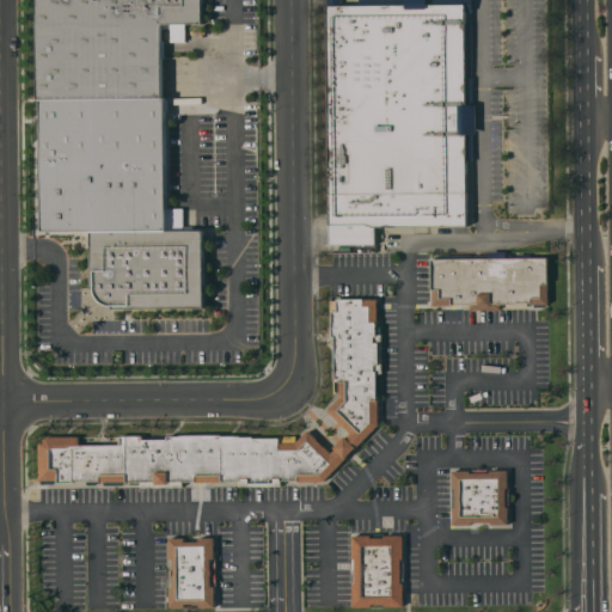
[(202,0),(203,23),(161,24),(163,97),(38,98),(37,0),(202,0)]
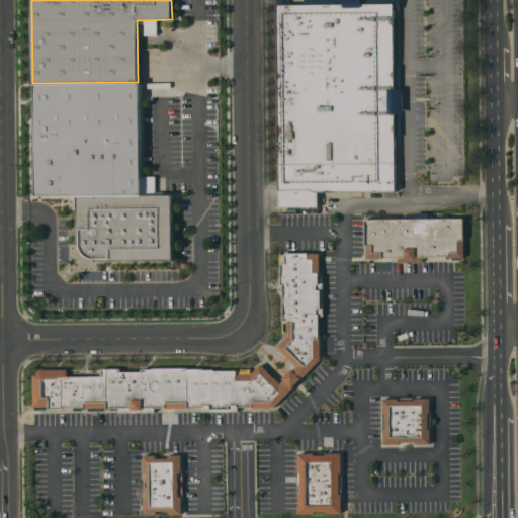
[(318,191),(318,206),(279,207),(277,0),(289,0),(289,4),(304,4),(304,0),(400,0),(400,9),(394,9),(394,20),(400,20),(400,66),(401,66),(401,89),(404,89),(404,112),(402,112),(402,136),(395,136),(396,191),(318,191)]
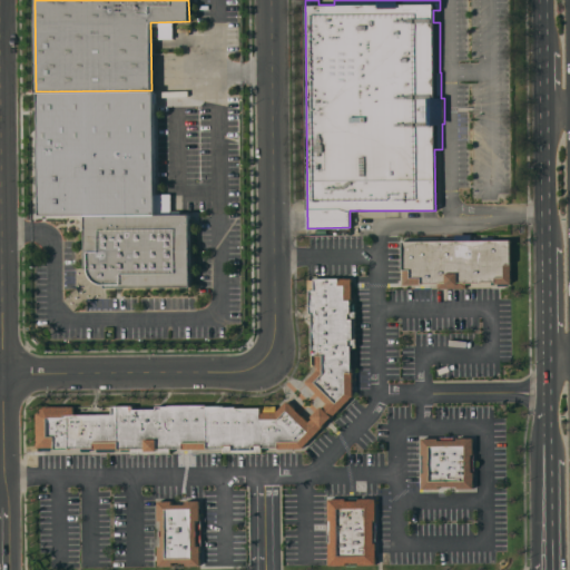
[(106,287),(106,284),(102,284),(98,283),(95,281),(92,279),(91,276),(89,273),(89,271),(89,268),(86,268),(85,215),(189,214),(190,286),(106,287)]
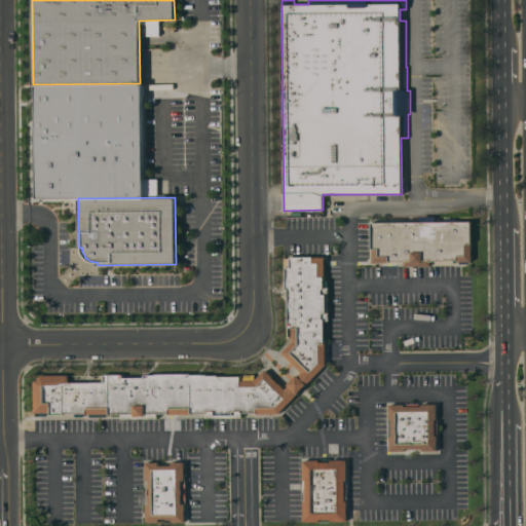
[(472,221),(472,261),(457,261),(457,260),(443,260),(443,261),(430,261),(430,266),(404,266),(404,261),(388,261),(388,262),(372,262),(372,249),(371,249),(371,222),(472,221)]
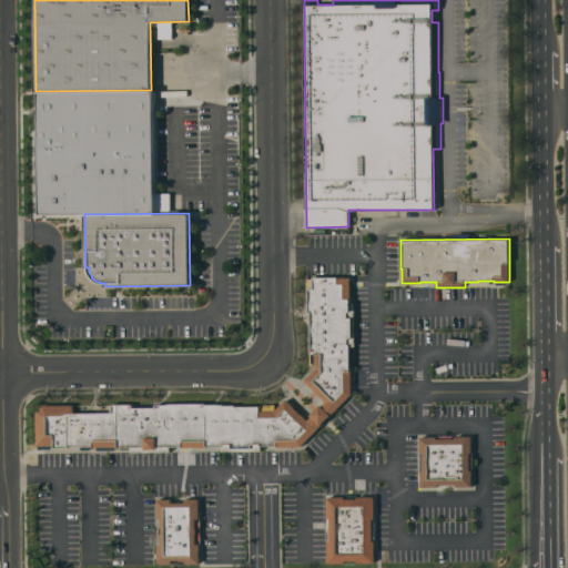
[(315,354),(311,354),(311,312),(308,312),(308,288),(313,288),(313,277),(351,277),(351,300),(350,300),(350,310),(354,310),(355,346),(350,346),(351,371),(352,371),(352,395),(301,446),(277,447),(277,446),(261,446),(261,450),(222,452),(222,446),(206,446),(206,447),(182,447),(182,446),(170,446),(170,452),(132,452),(131,447),(93,447),(93,446),(69,446),(69,447),(54,447),(54,446),(37,446),(36,412),(43,405),(73,405),(73,413),(112,413),(112,404),(132,404),(132,407),(155,407),(155,405),(168,405),(168,404),(206,404),(206,405),(224,404),(224,405),(235,405),(235,406),(260,406),(260,411),(275,411),(286,399),(307,421),(312,416),(311,415),(321,405),(322,406),(326,402),(304,381),(315,369),(315,354)]
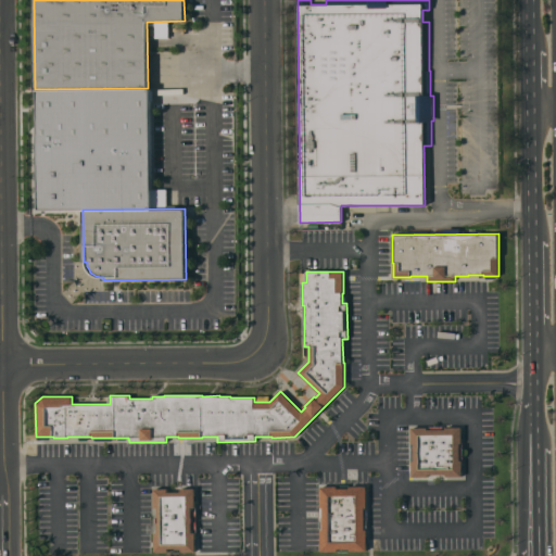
[(446,477),(446,475),(428,475),(428,477),(412,477),(412,428),(427,427),(427,429),(445,429),(445,427),(462,427),(462,443),(459,443),(459,460),(462,460),(462,476),(446,477)]
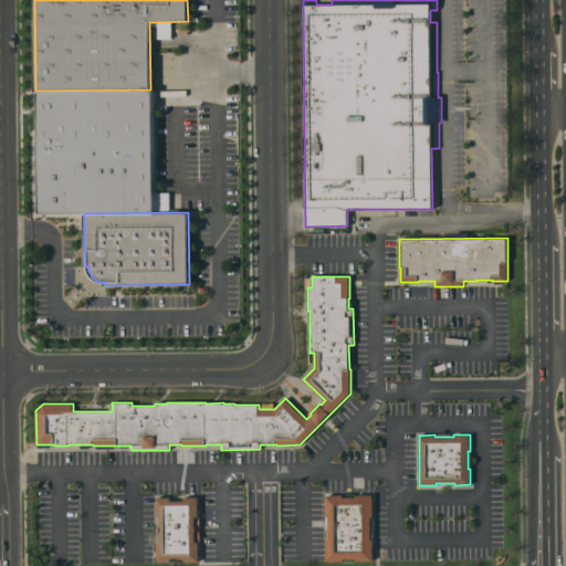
[(327,561),(326,555),(325,555),(324,545),(326,545),(326,540),(328,540),(328,538),(326,538),(326,528),(328,528),(328,516),(326,516),(326,495),(343,495),(343,493),(356,493),(356,495),(373,495),(373,516),(370,516),(371,540),(373,540),(374,561),(327,561)]
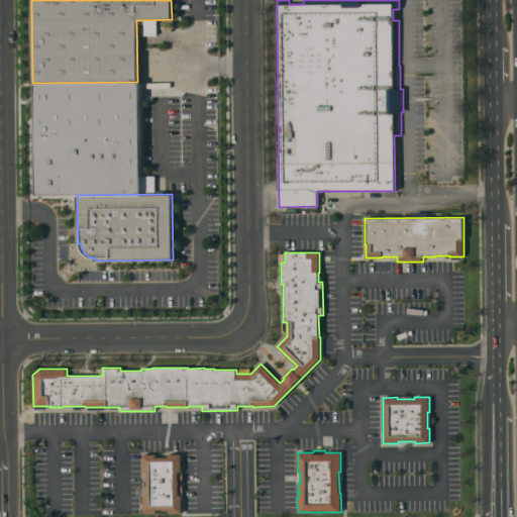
[(181,453),(182,472),(183,495),(182,495),(182,513),(169,513),(169,512),(157,512),(157,513),(143,513),(143,496),(144,496),(143,472),(143,454),(181,453)]
